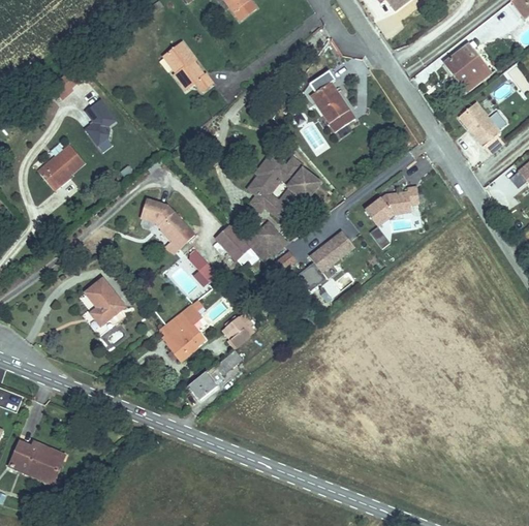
[(226,0),(241,20),(257,7),(252,0),(226,0)]
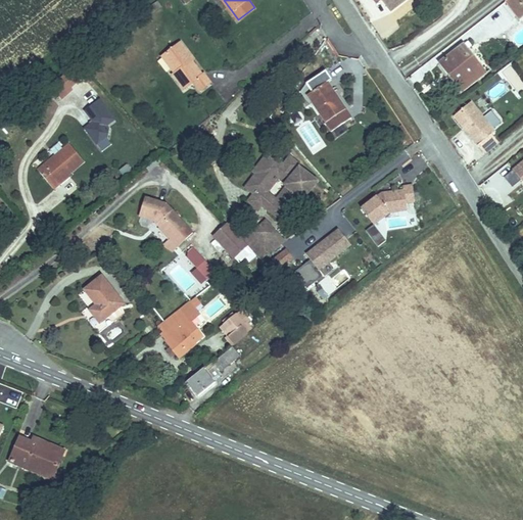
[(383,0),(390,9),(402,0),(383,0)]
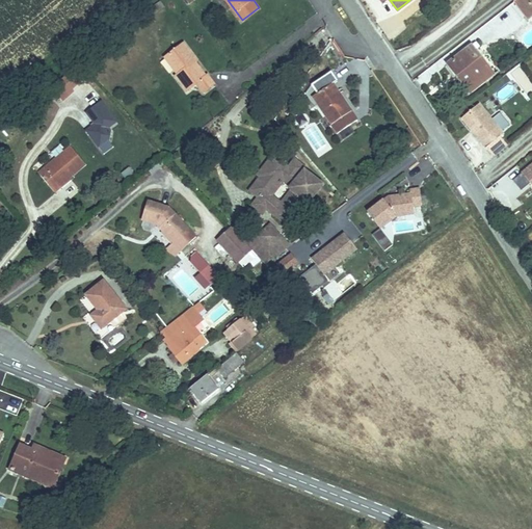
[(516,0),(514,2),(521,11),(527,20),(531,16),(531,0),(516,0)]
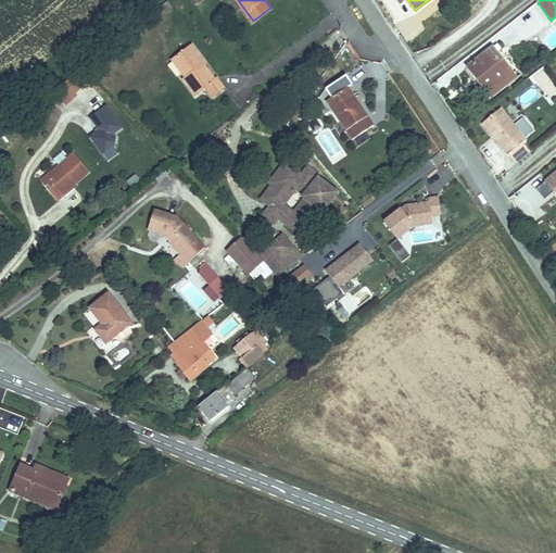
[(206,61),(191,42),(178,53),(192,71),(186,75),(198,91),(206,85),(214,93),(224,85),(216,75),(215,76),(204,62),(206,61)]
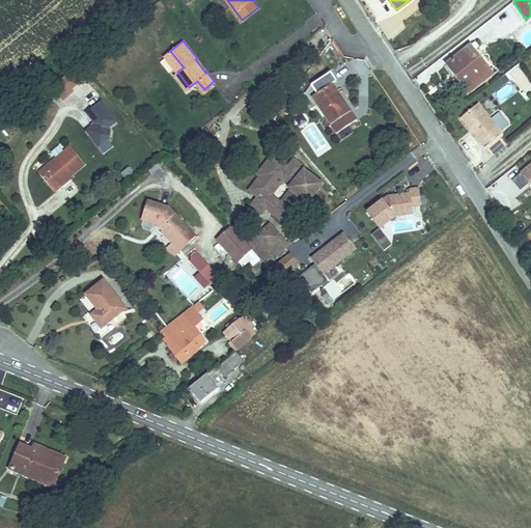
[(469,43),(447,60),(471,89),(493,73),(469,43)]
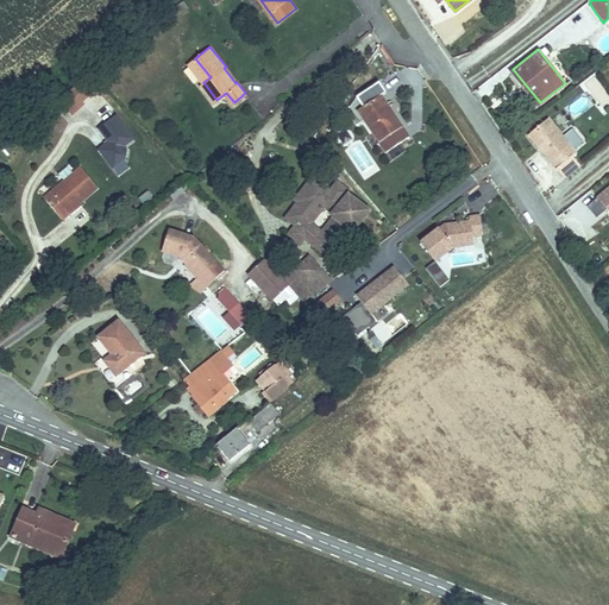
[(189,63),(203,82),(211,77),(195,58),(189,63)]
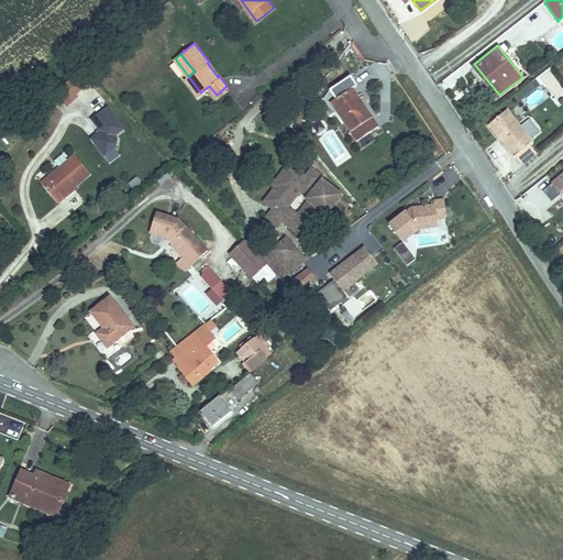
[(69,74),(52,87),(62,99),(79,86),(69,74)]
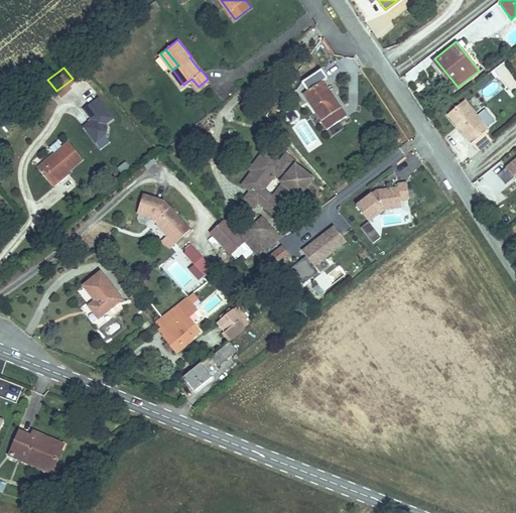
[(298,96),(303,92),(308,100),(328,128),(340,119),(347,114),(334,95),(331,97),(326,89),(328,87),(323,79),(326,77),(319,68),(301,81),(294,90),(298,96)]
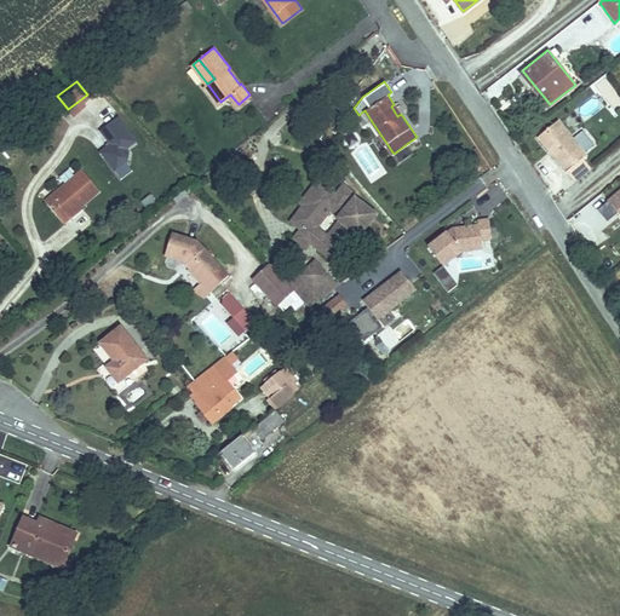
[(365,110),(359,115),(365,124),(371,120),(365,110)]
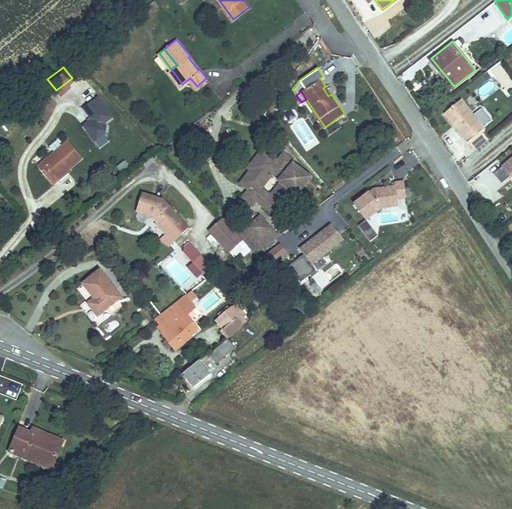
[(99,145),(111,136),(101,123),(113,114),(97,93),(80,105),(89,116),(81,122),(99,145)]
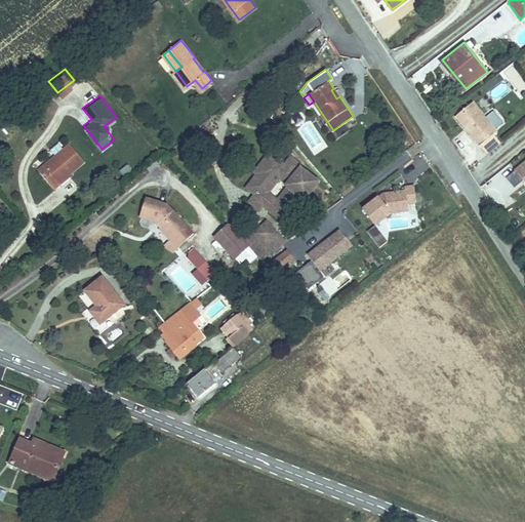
[(497,130),(473,101),(454,117),(485,155),(500,143),(493,133),(497,130)]
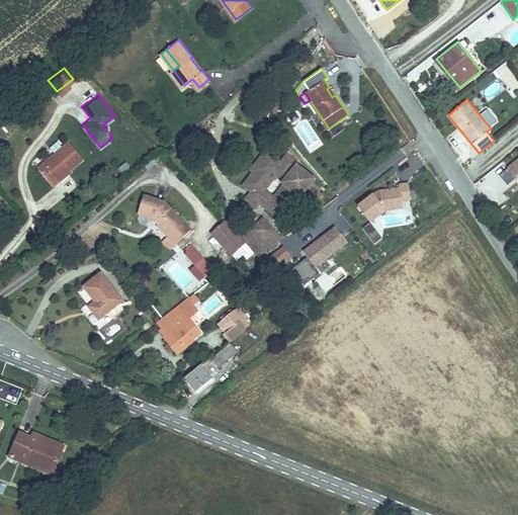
[(293,122),(308,150),(322,143),(307,115),(293,122)]
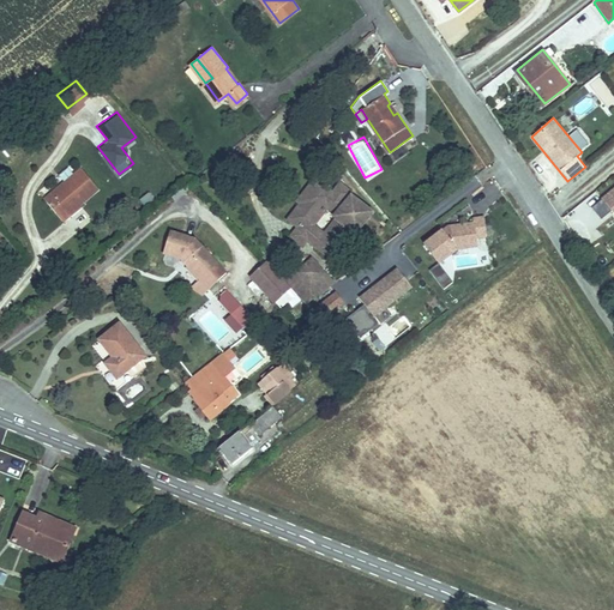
[(410,149),(404,142),(390,152),(396,159),(410,149)]
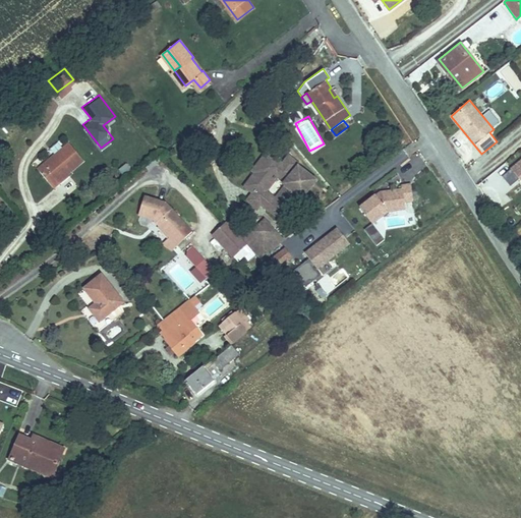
[(38,167),(54,186),(60,180),(58,177),(67,170),(69,172),(84,159),(70,140),(38,167)]
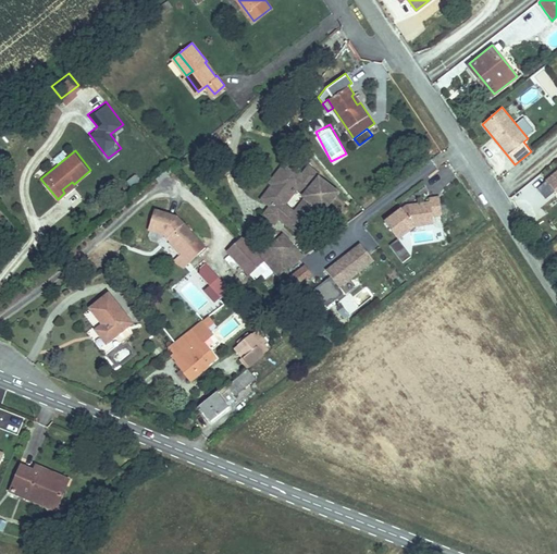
[(287,161),(269,182),(273,185),(263,198),(270,204),(271,202),(281,211),(276,218),(293,232),(325,193),(312,182),(319,174),(309,165),(301,173),(287,161)]
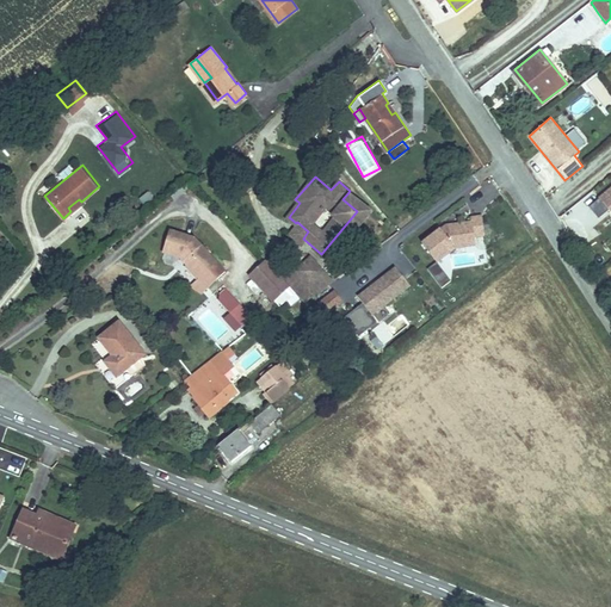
[(610,185),(597,197),(610,215),(610,185)]
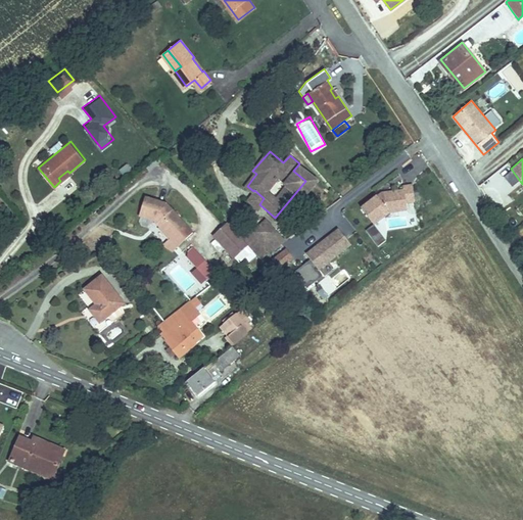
[(58,178),(60,181),(70,174),(67,171),(58,178)]
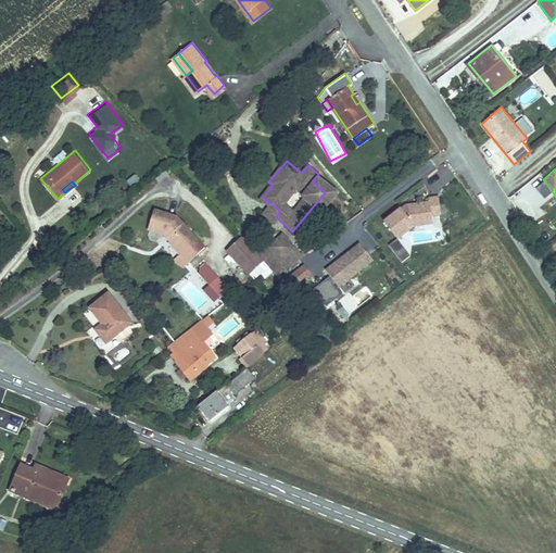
[(403,204),(382,221),(397,239),(416,226),(434,225),(433,216),(442,215),(439,195),(427,197),(428,201),(403,204)]
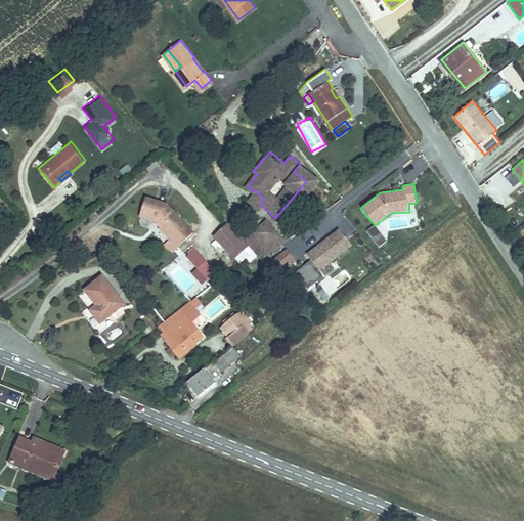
[(264,199),(255,190),(254,191),(247,200),(256,208),(264,199)]
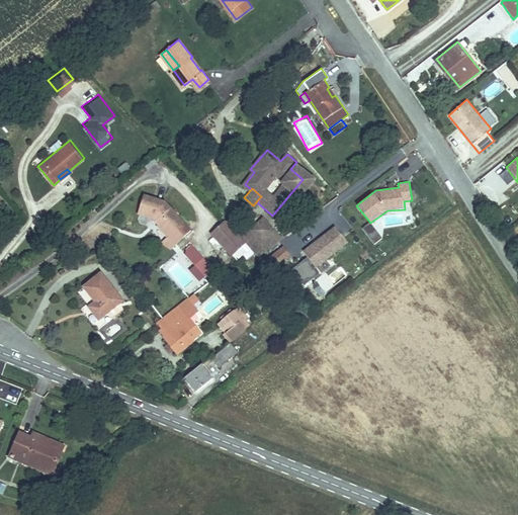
[(166,199),(146,193),(141,211),(154,216),(171,236),(173,235),(179,242),(192,231),(187,224),(166,199)]
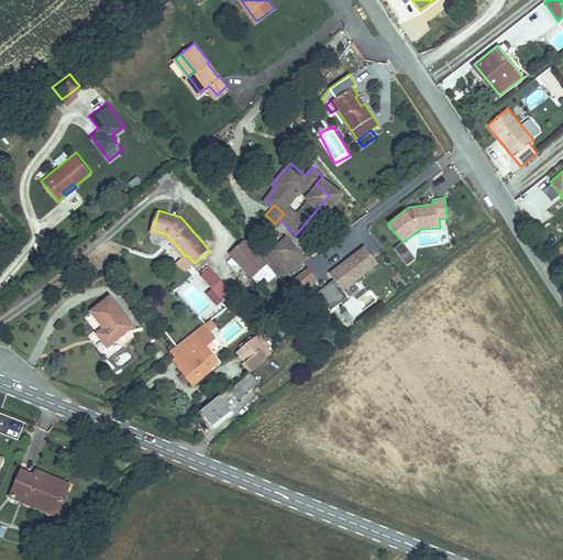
[(282,235),(268,248),(280,263),(295,252),(282,235)]
